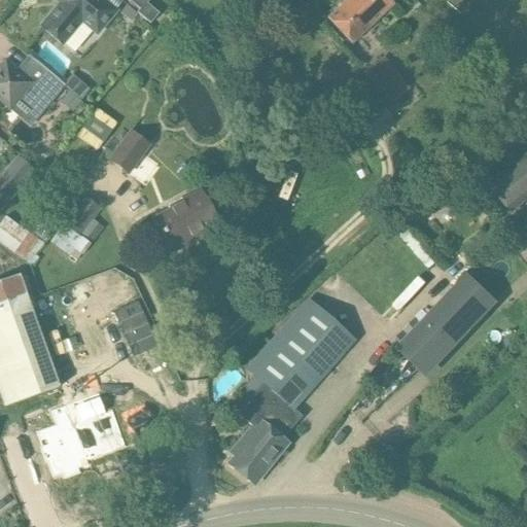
[(54,11),(39,29),(62,48),(81,25),(97,37),(116,13),(100,0),(56,0),(49,8),(54,11)]
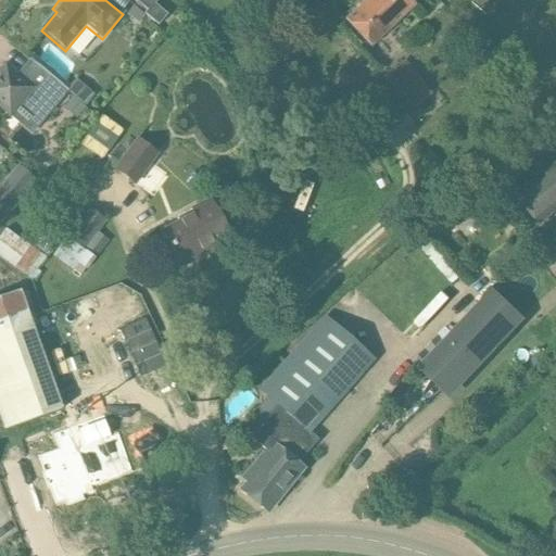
[(133,0),(147,11),(144,13),(159,25),(167,15),(154,4),(156,0),(133,0)]
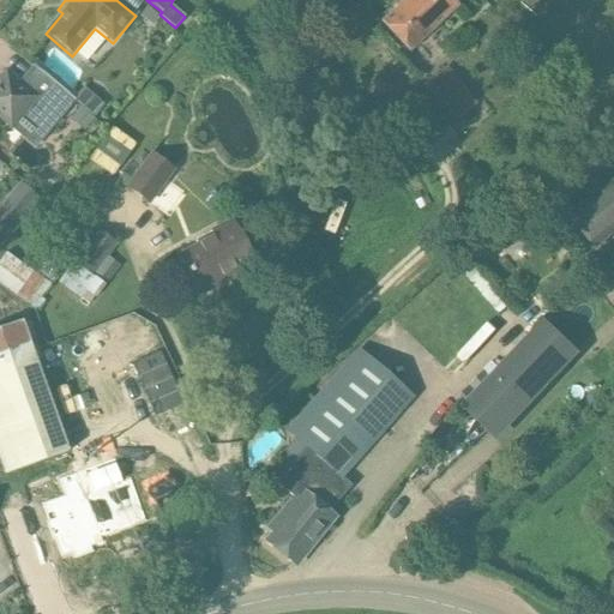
[(458,6),(451,0),(404,0),(380,23),(409,53),(458,6)]
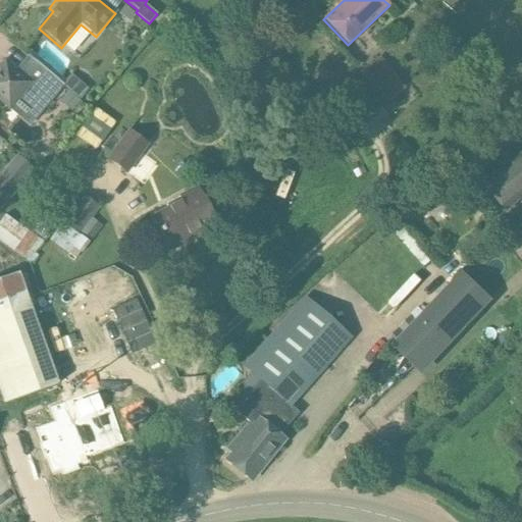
[(217,10),(228,21),(236,14),(224,3),(217,10)]
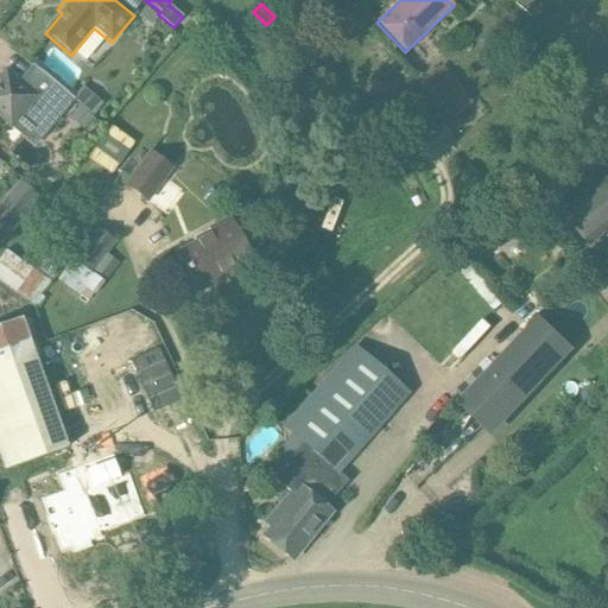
[(63,92),(50,81),(32,65),(31,67),(35,69),(23,84),(5,70),(0,75),(0,119),(11,127),(23,113),(36,124),(48,133),(74,101),(63,92)]
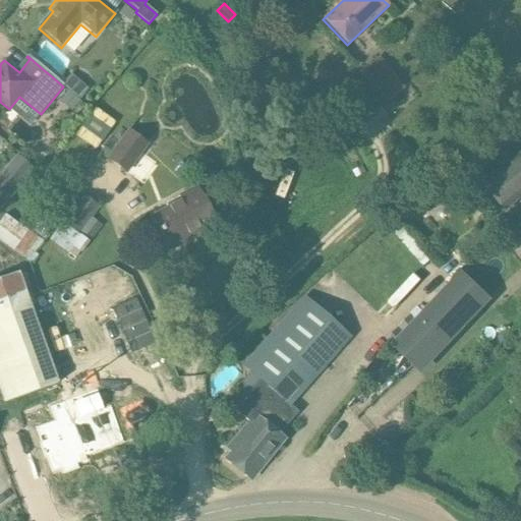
[(79,100),(89,90),(71,74),(62,84),(79,100)]
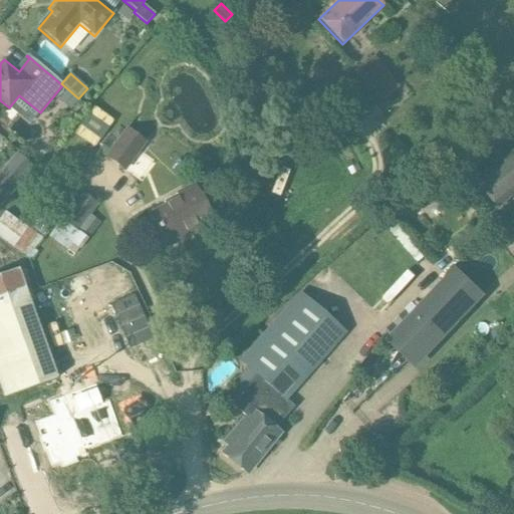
[(67,89),(59,99),(71,109),(78,99),(67,89)]
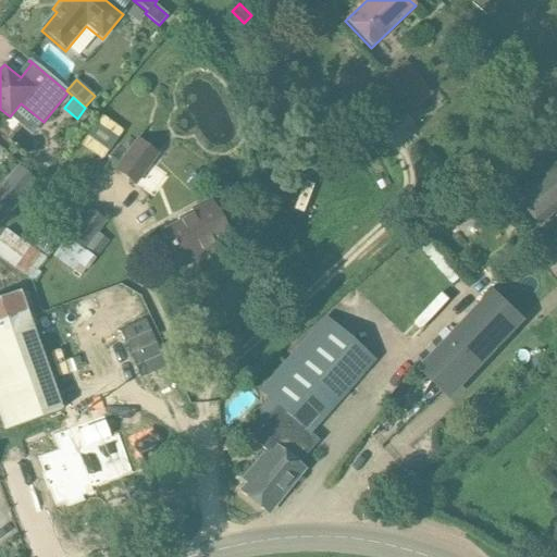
[(157,155),(137,140),(115,170),(135,184),(157,155)]
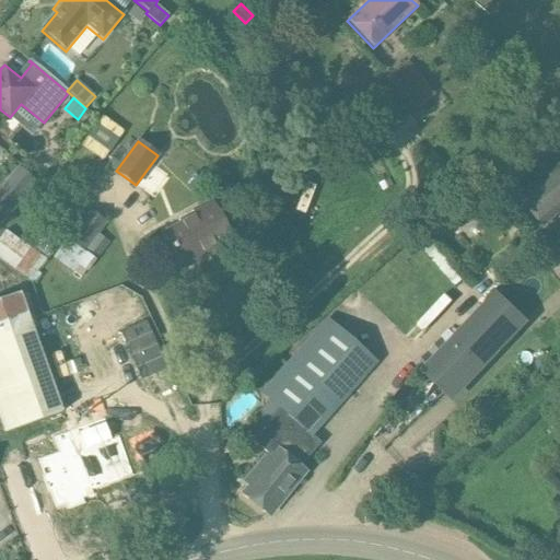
[(559,212),(559,166),(520,197),(541,226),(559,212)]
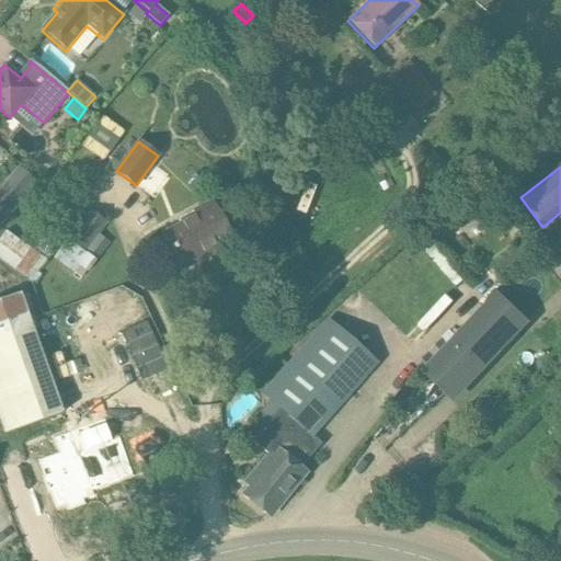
[(35,182),(18,168),(0,189),(0,212),(6,217),(35,182)]
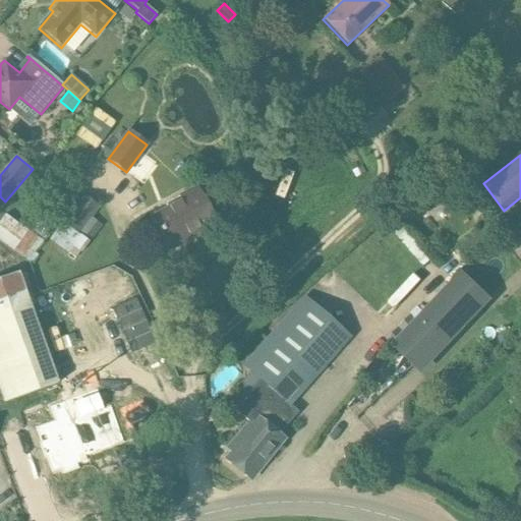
[(214,220),(195,188),(180,196),(182,200),(152,217),(170,249),(191,237),(189,234),(214,220)]
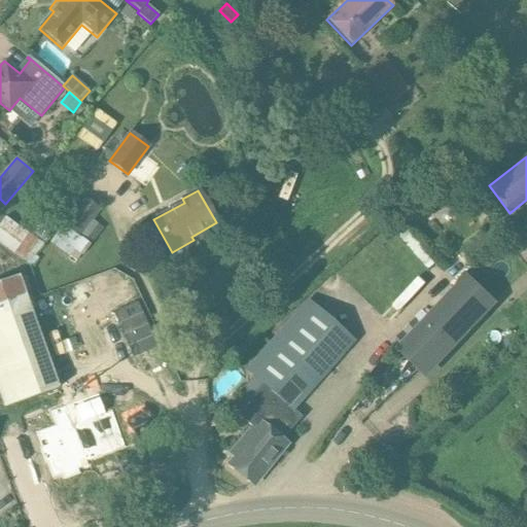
[(101,209),(82,197),(60,229),(88,249),(102,227),(93,221),(101,209)]
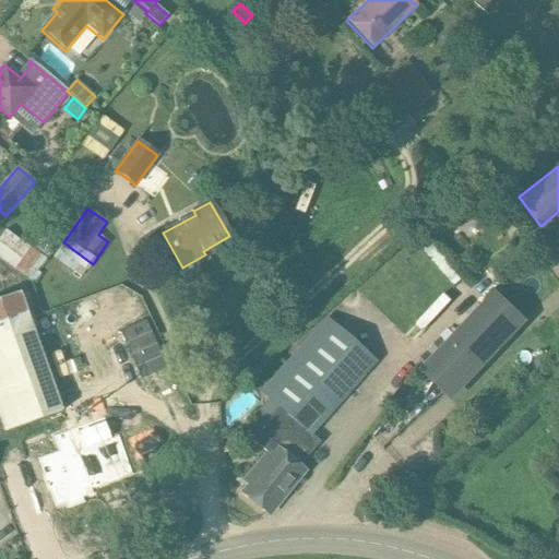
[(30,248),(6,230),(0,237),(0,260),(30,282),(31,281),(34,284),(42,274),(37,271),(55,247),(42,237),(33,249),(31,247),(30,248)]
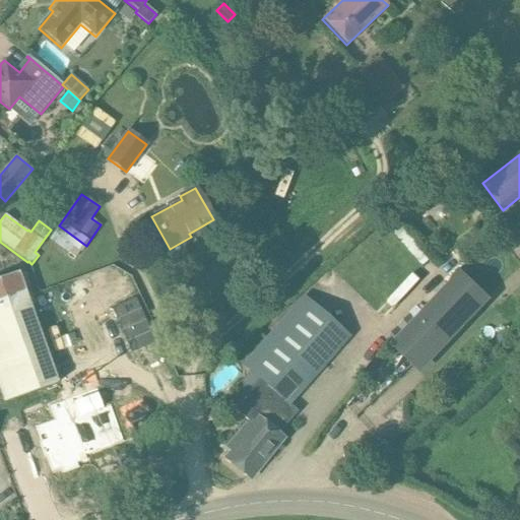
[(508,231),(498,217),(457,250),(467,263),(508,231)]
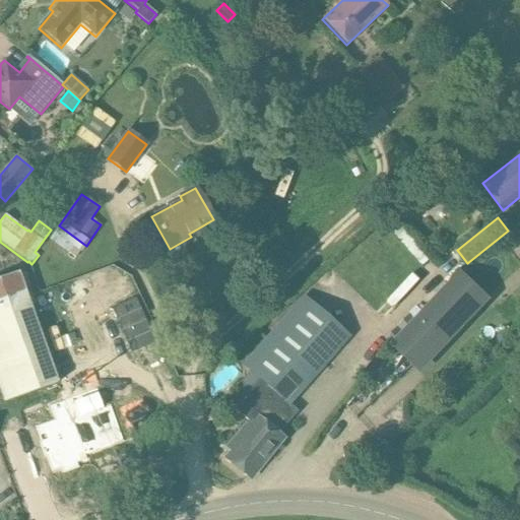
[(482,290),(461,269),(391,343),(412,365),(482,290)]
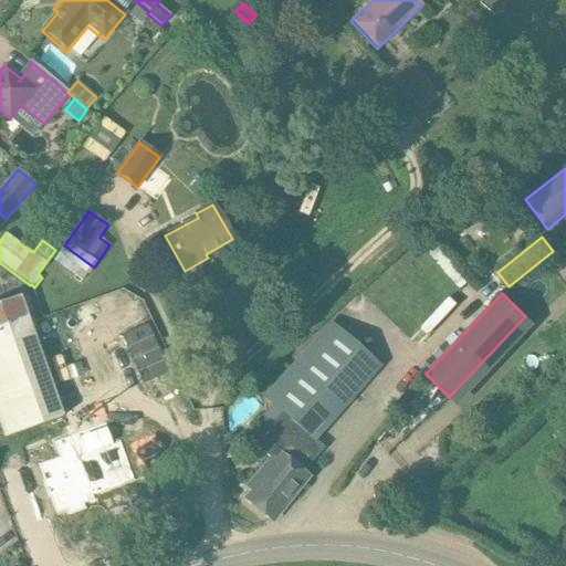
[(63,418),(20,296),(0,303),(0,425),(4,439),(63,418)]
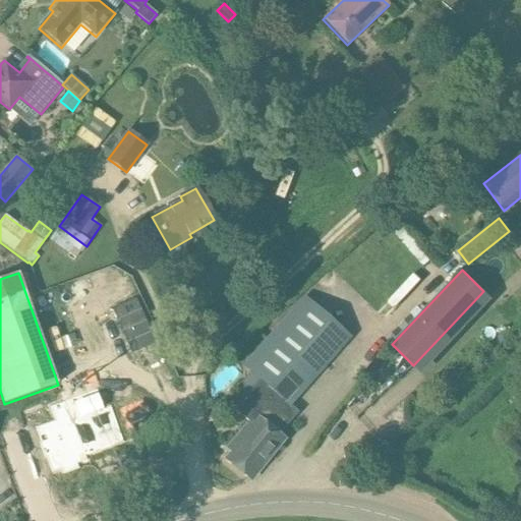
[(506,293),(517,285),(511,276),(499,284),(506,293)]
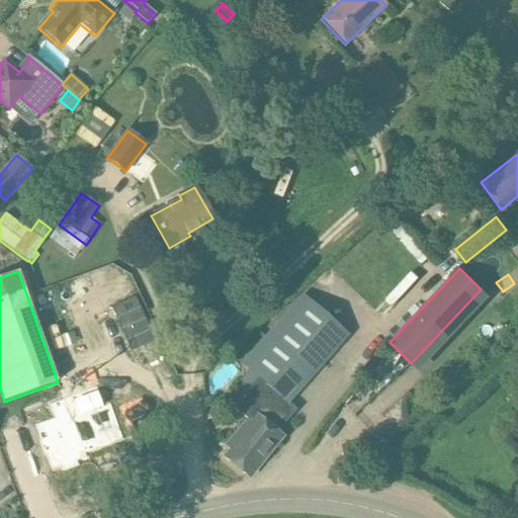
[(341,336),(306,299),(245,367),(259,378),(252,386),(251,385),(233,408),(247,420),(225,446),(231,450),(224,458),(245,476),(250,476),(282,436),(277,432),(290,416),(281,409),(286,402),(287,403),(345,339),(341,336)]
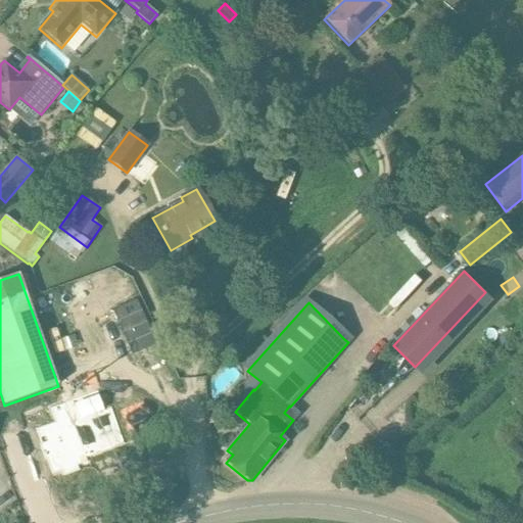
[(97,391),(65,402),(87,463),(88,463),(86,458),(124,444),(111,409),(104,411),(97,391)]
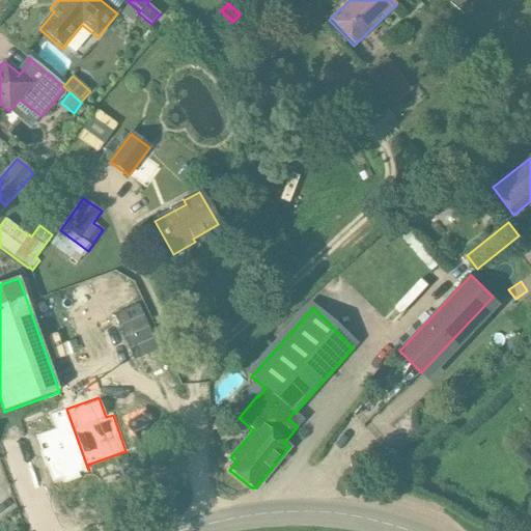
[(55,428),(36,436),(42,451),(39,451),(46,468),(47,467),(53,482),(63,479),(64,483),(80,478),(78,473),(88,470),(66,409),(50,415),(55,428)]
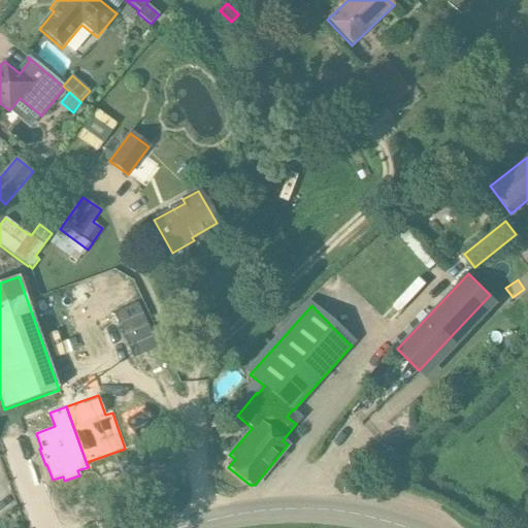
[(330,442),(358,461),(373,438),(384,446),(397,427),(372,410),(363,424),(349,415),(330,442)]
